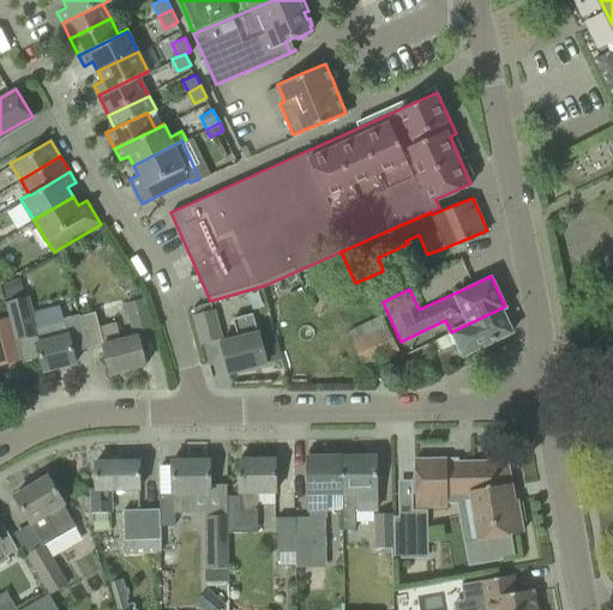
[(18,279),(2,283),(6,300),(22,296),(18,279)]
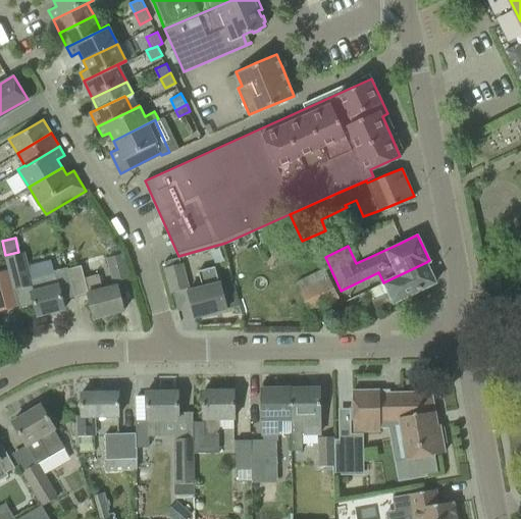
[(5,255),(12,282),(13,282),(19,306),(35,303),(38,314),(64,308),(62,299),(62,298),(62,297),(61,298),(55,271),(33,277),(25,250),(18,252),(5,255)]
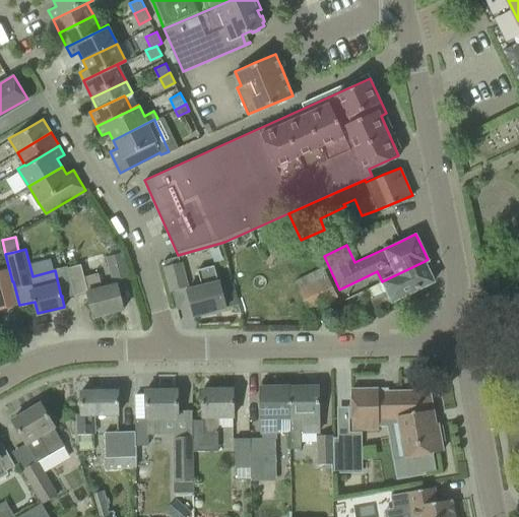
[(107,255),(114,279),(128,275),(122,251),(107,255)]
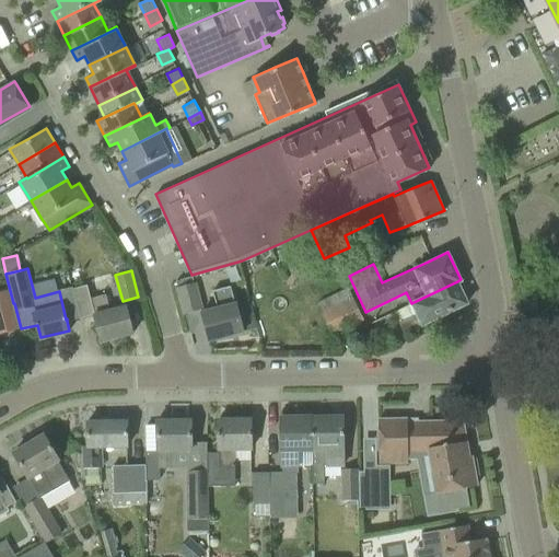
[(195,281),(191,275),(176,279),(177,286),(184,311),(201,306),(195,281)]
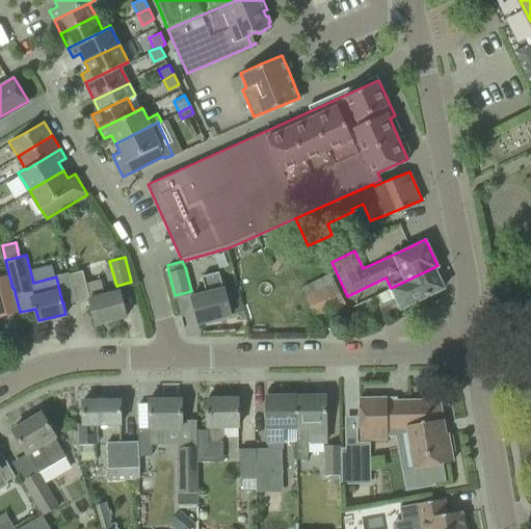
[(434,267),(391,288),(374,295),(379,306),(385,315),(444,287),(434,267)]
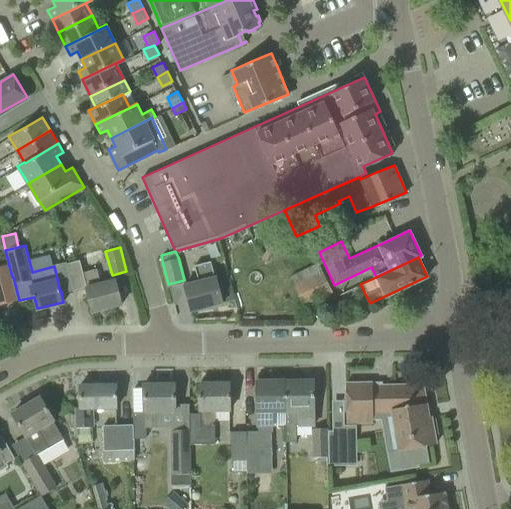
[(194,265),(198,280),(184,284),(191,310),(222,302),(211,260),(194,265)]
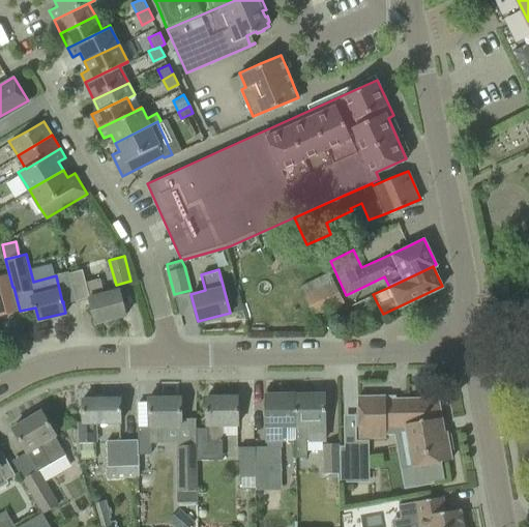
[(0,274),(0,305),(1,311),(16,308),(10,288),(7,273),(0,274)]
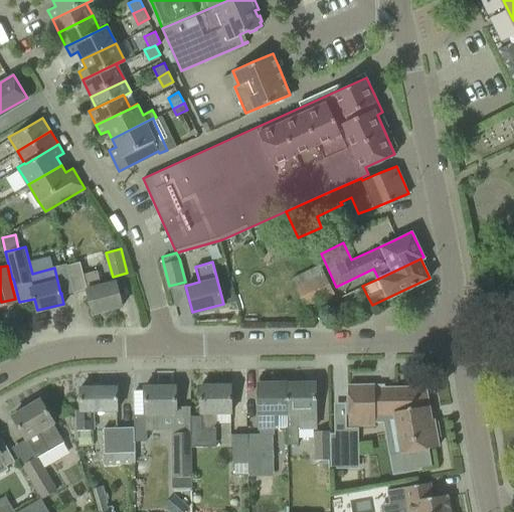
[(82,273),(93,313),(122,306),(116,280),(101,284),(97,270),(82,273)]
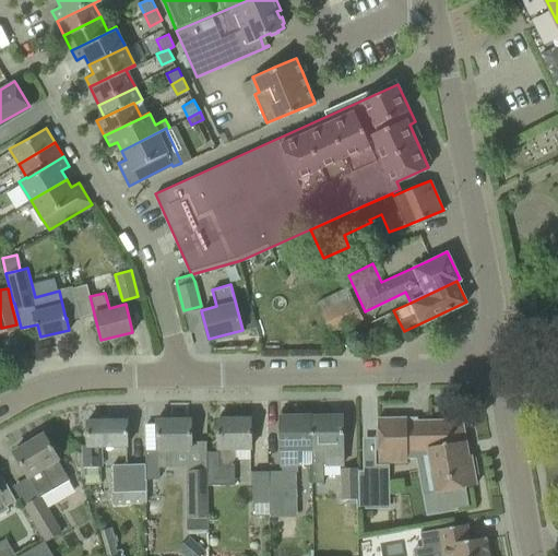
[(363,316),(353,296),(321,312),(331,332),(363,316)]
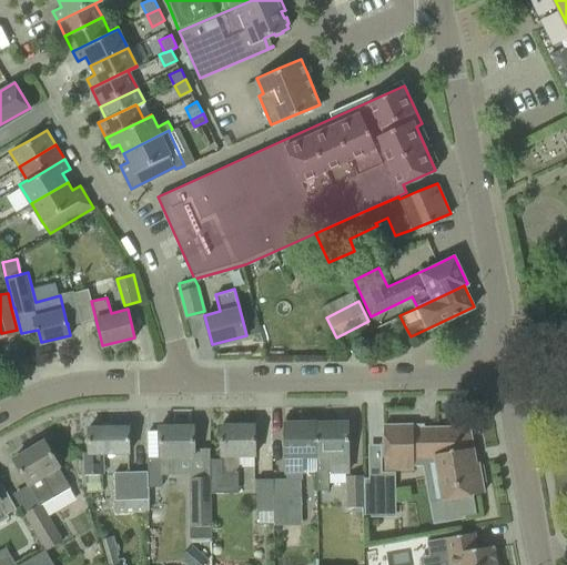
[(160,455),(148,455),(148,485),(163,485),(163,473),(178,472),(178,447),(194,446),(193,424),(190,424),(186,420),(178,420),(175,424),(159,425),(160,455)]
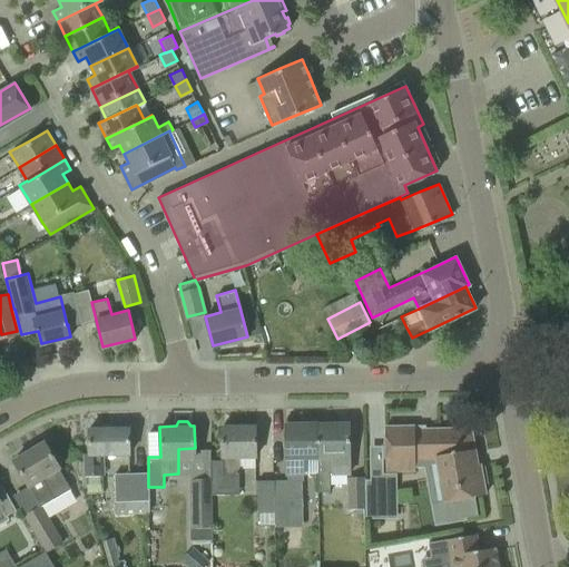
[(333,426),(317,426),(319,471),(319,490),(331,490),(330,472),(332,472),(350,472),(349,423),(333,423),(333,426)]
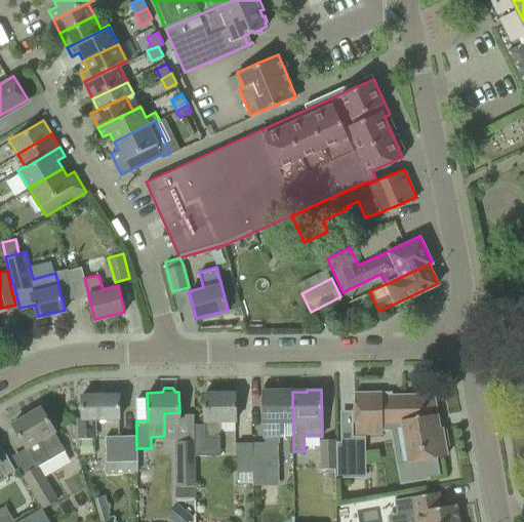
[(278,391),(263,391),(264,411),(264,436),(265,436),(265,441),(278,441),(280,441),(279,434),(293,434),(292,392),(278,393),(278,391)]
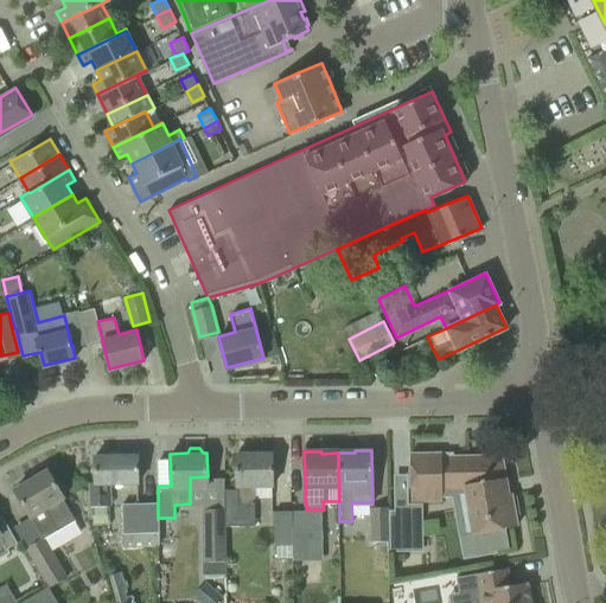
[(441,491),(453,489),(452,455),(452,451),(410,453),(410,499),(442,498),(441,491)]
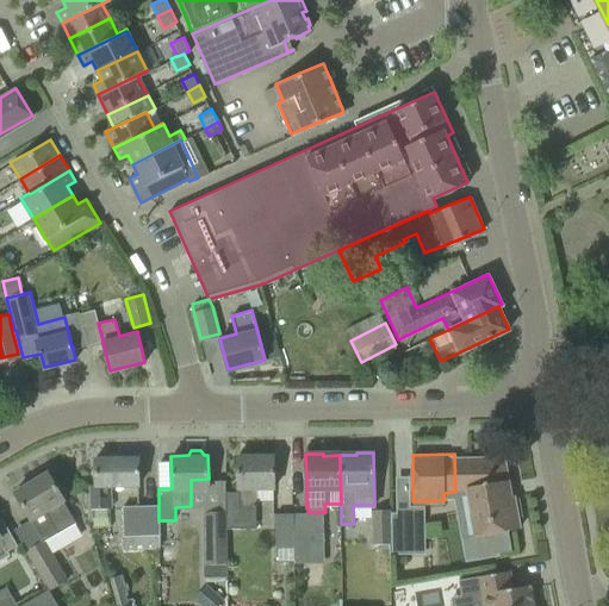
[(240,491),(227,491),(225,491),(225,506),(225,526),(228,526),(256,526),(256,506),(255,506),(254,487),(273,487),(274,479),(273,455),(237,455),(238,487),(240,491)]
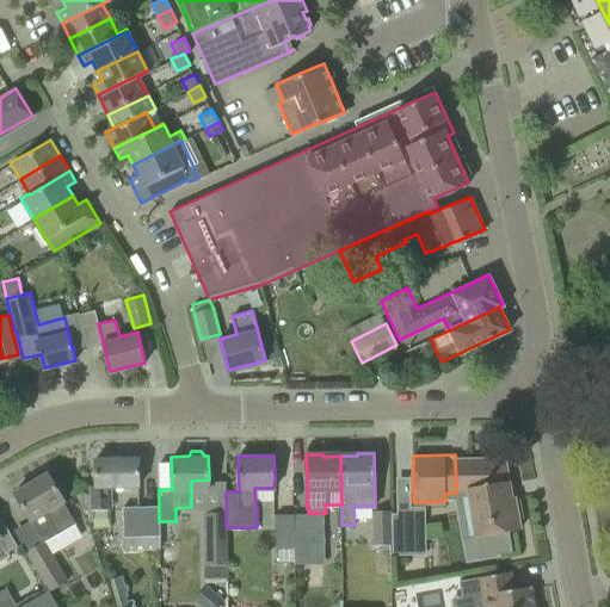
[(139,485),(139,457),(96,458),(96,484),(91,484),(91,491),(75,491),(84,508),(92,508),(111,508),(111,485),(139,485)]
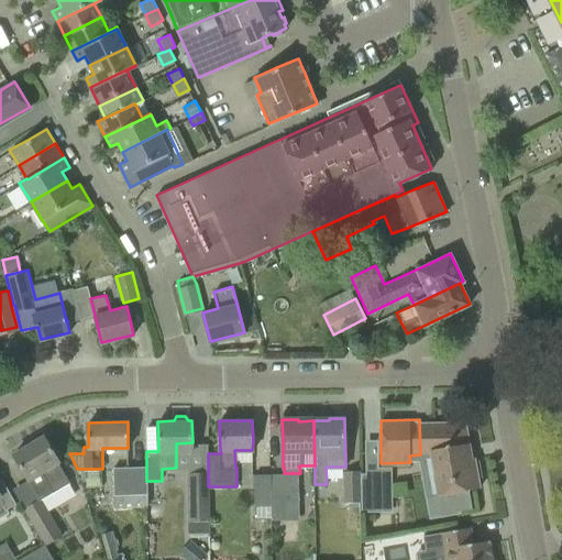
[(419,423),(420,454),(431,453),(438,494),(428,495),(432,515),(472,507),(469,489),(480,487),(477,475),(481,475),(477,461),(475,461),(474,457),(471,457),(469,445),(470,445),(469,442),(465,421),(419,423)]
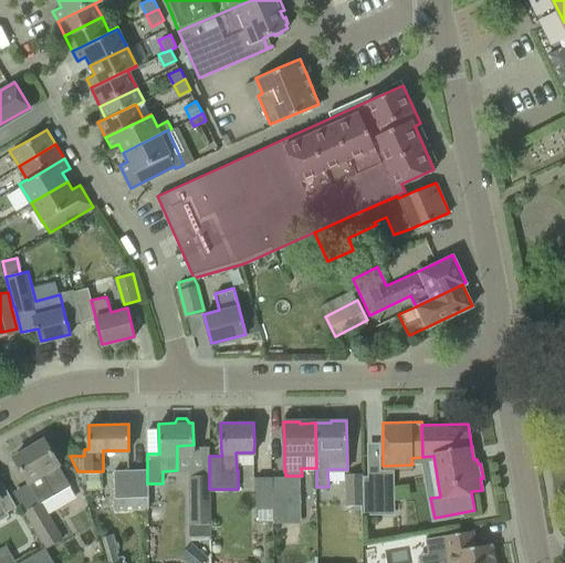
[(41,501),(42,500),(71,483),(44,438),(13,456),(41,501)]
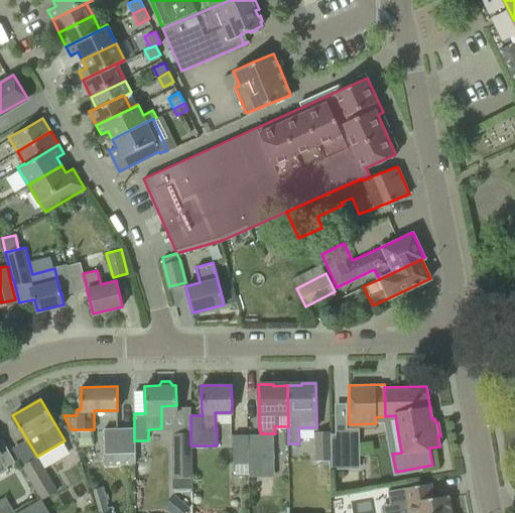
[(134,428),(105,429),(105,453),(134,453),(134,440),(134,428)]
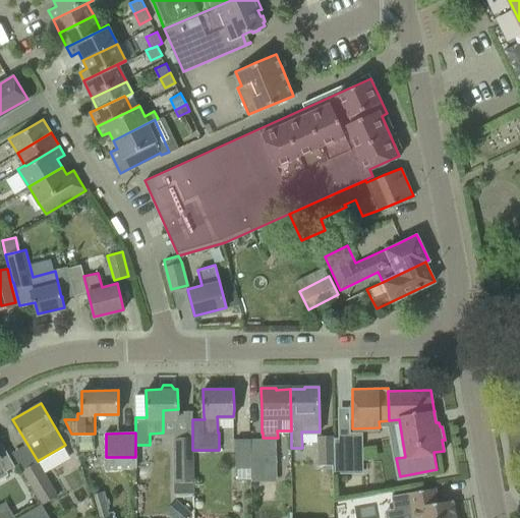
[(176,436),(173,437),(174,479),(174,490),(195,490),(194,478),(194,450),(192,450),(192,433),(175,433),(176,436)]
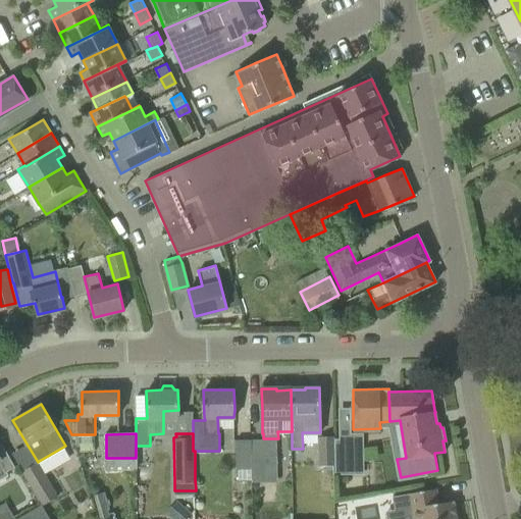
[(319,435),(320,466),(320,490),(334,490),(332,434),(319,435)]
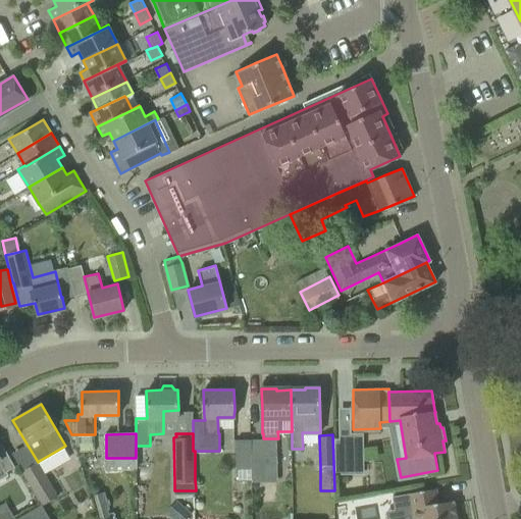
[(251,438),(236,437),(237,467),(238,467),(238,479),(251,479),(251,467),(251,438)]
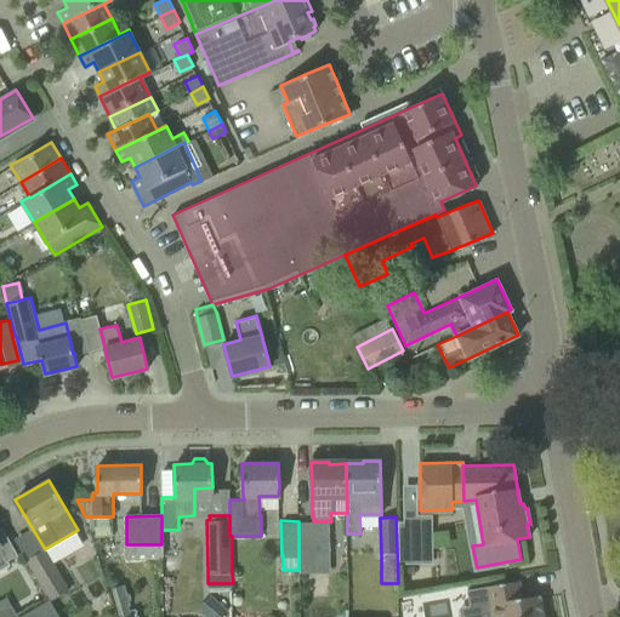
[(313,521),(299,521),(299,555),(330,555),(329,521),(313,521)]
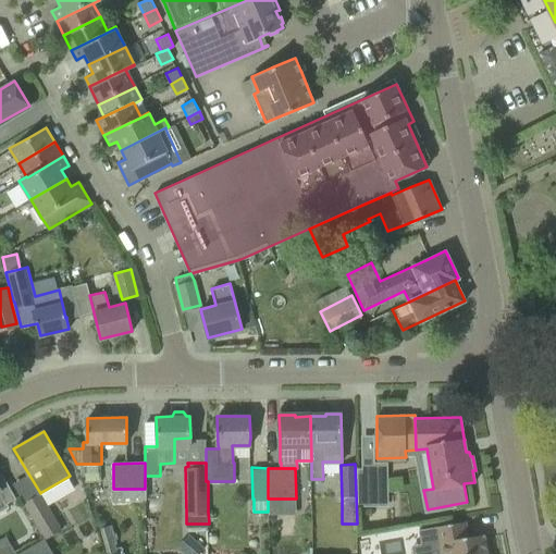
[(370,468),(370,504),(385,504),(384,468),(370,468)]
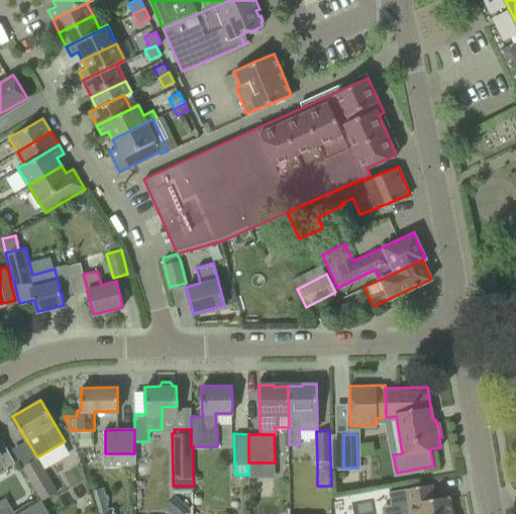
[(0,474),(8,470),(6,467),(15,461),(2,438),(0,439),(0,474)]
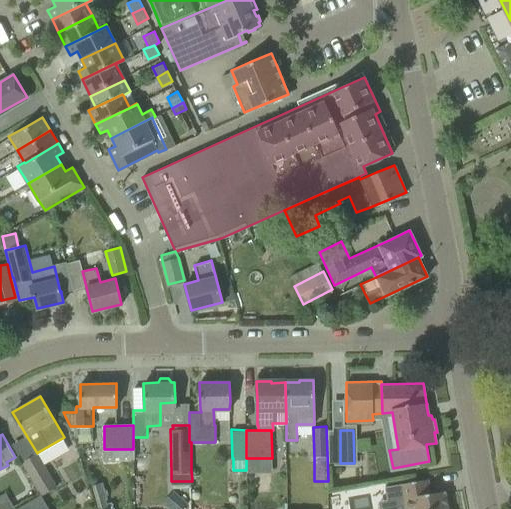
[(133,449),(104,449),(104,460),(134,460),(133,449)]
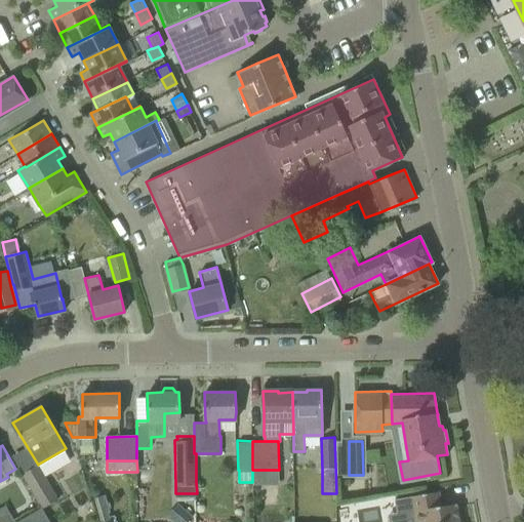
[(39,464),(38,465),(23,474),(42,508),(43,507),(59,498),(39,464)]
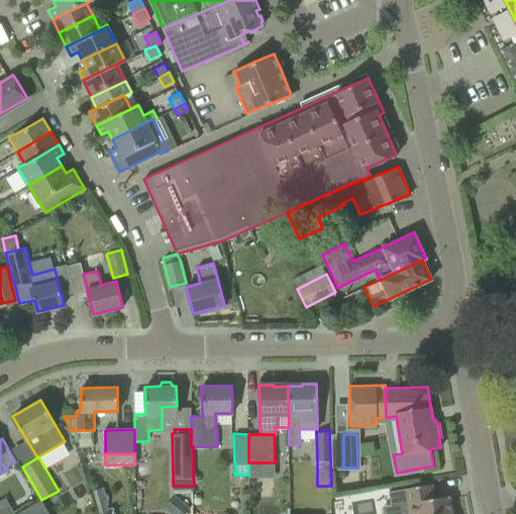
[(415,513),(451,513),(448,495),(434,498),(432,483),(412,486),(404,488),(388,491),(391,506),(413,502),(415,513)]
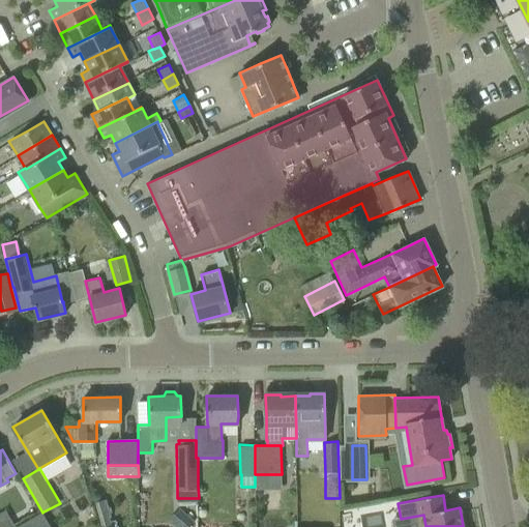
[(106,498),(94,502),(103,526),(117,526),(118,526),(116,519),(113,520),(106,498)]
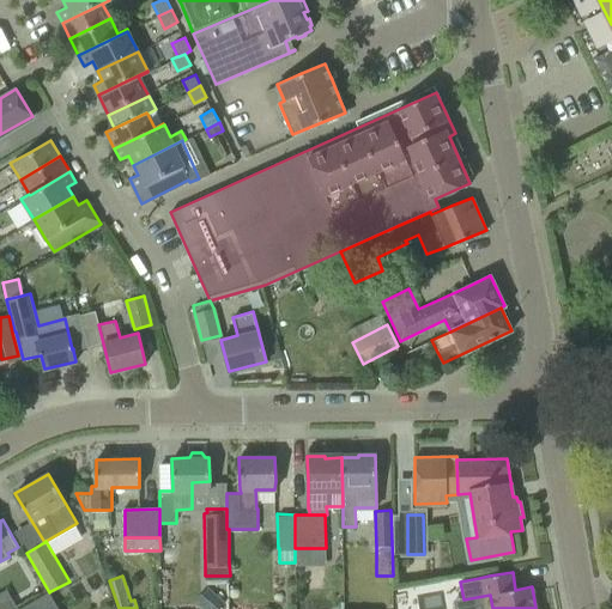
[(212,589),(200,602),(206,608),(217,608),(225,601),(212,589)]
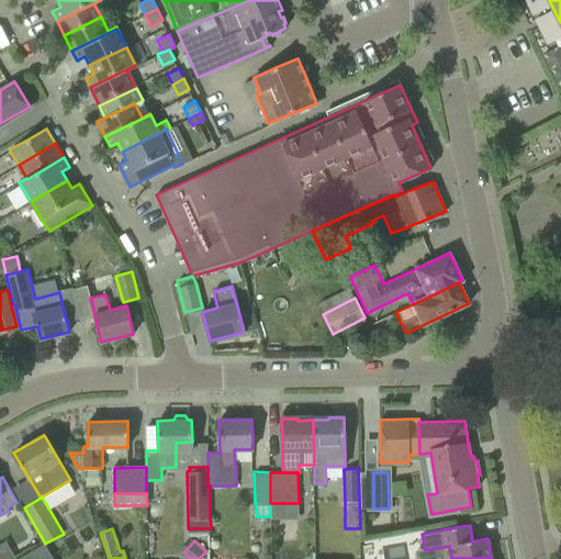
[(45,544),(18,558),(47,558),(54,556),(46,543),(45,544)]
